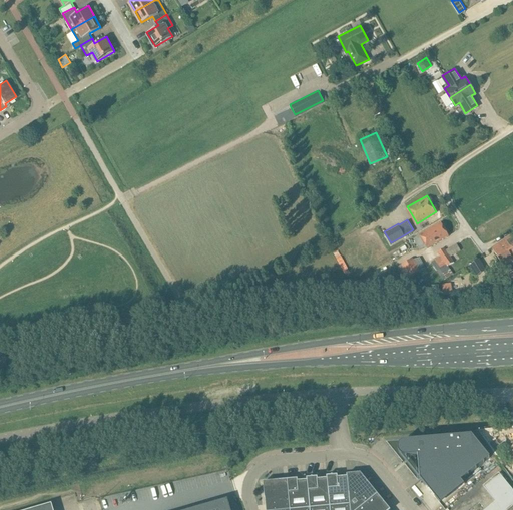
[(449,234),(441,221),(420,233),(427,244),(428,246),(449,234)]
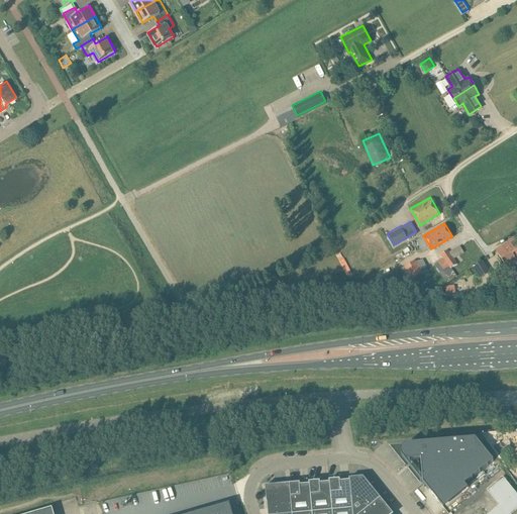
[(430,246),(423,235),(416,238),(423,250),(430,246)]
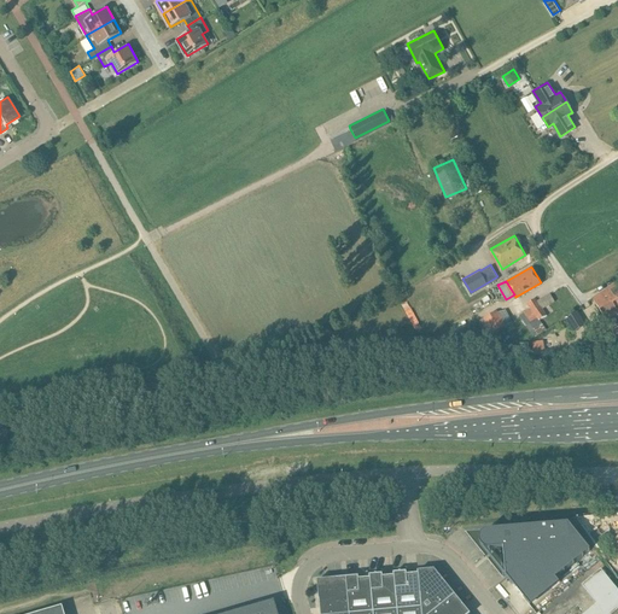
[(617,281),(607,288),(617,308),(617,281)]
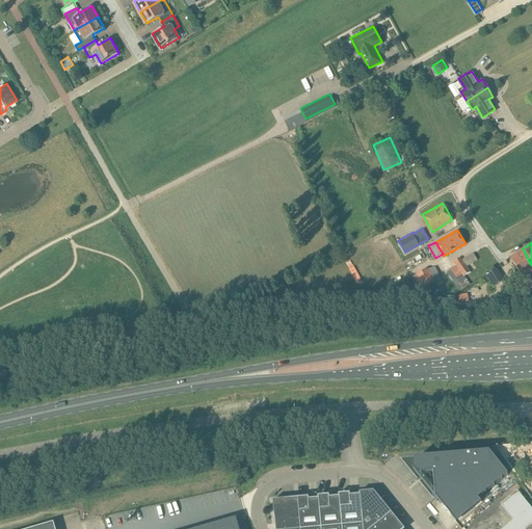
[(511,256),(523,273),(527,271),(531,279),(531,265),(523,248),(511,256)]
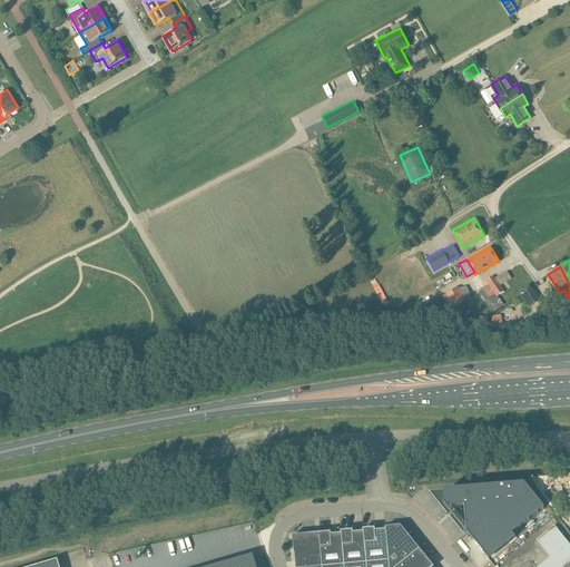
[(498,293),(504,289),(494,273),(485,279),(489,283),(484,286),(490,295),(485,299),(493,310),(504,302),(498,293)]
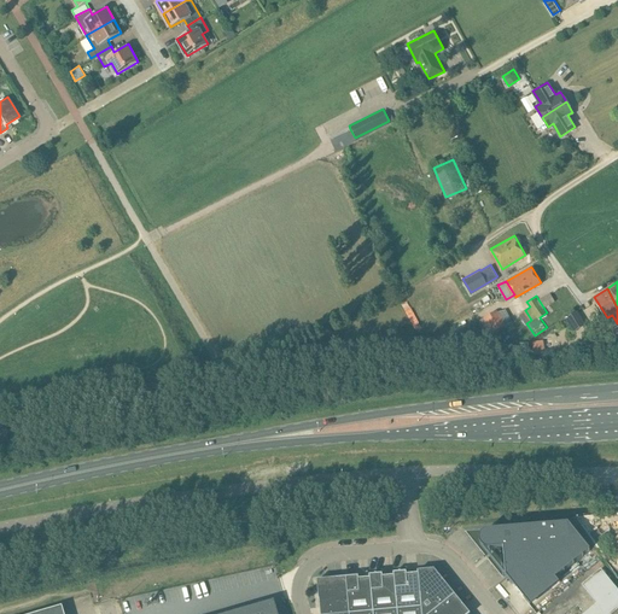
[(497,308),(474,321),(483,337),(513,321),(505,307),(499,309),(497,308)]
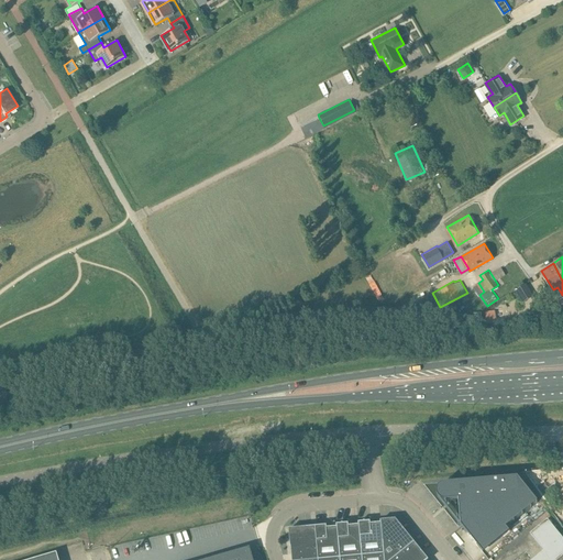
[(515,288),(522,300),(532,294),(525,282),(515,288)]
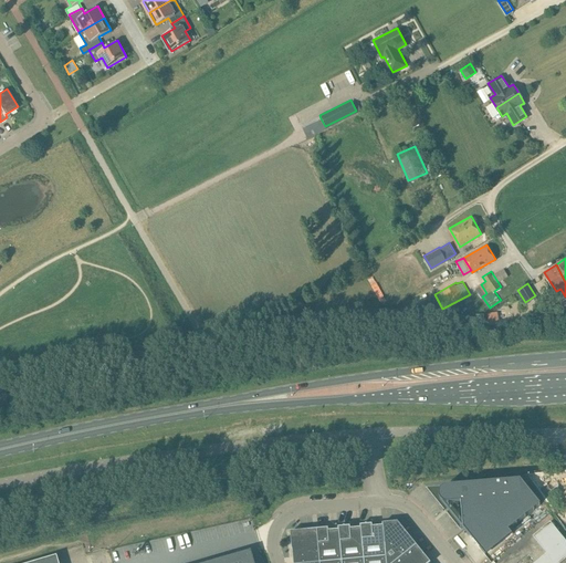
[(417,302),(417,312),(431,311),(431,300),(422,300),(422,301),(417,302)]
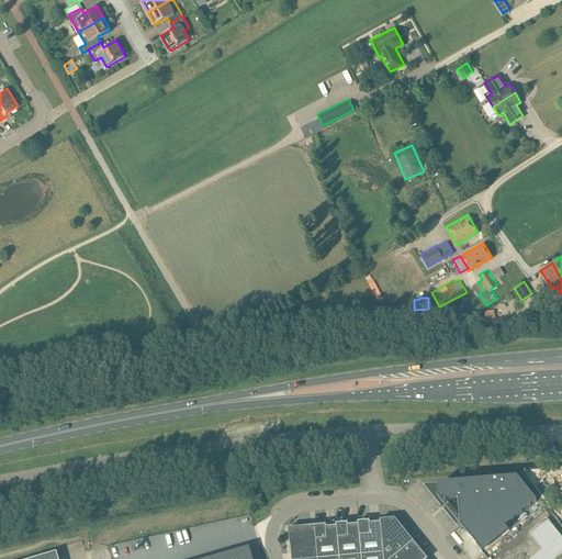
[(436,488),(436,490),(436,491),(436,492),(437,493),(437,494),(438,495),(439,496),(440,498),(441,498),(442,499),(445,499),(446,499),(458,498),(460,522),(463,527),(482,549),(508,528),(505,524),(537,499),(518,474),(446,481),(445,481),(444,481),(441,482),(440,482),(438,483),(437,484),(437,485),(436,488)]
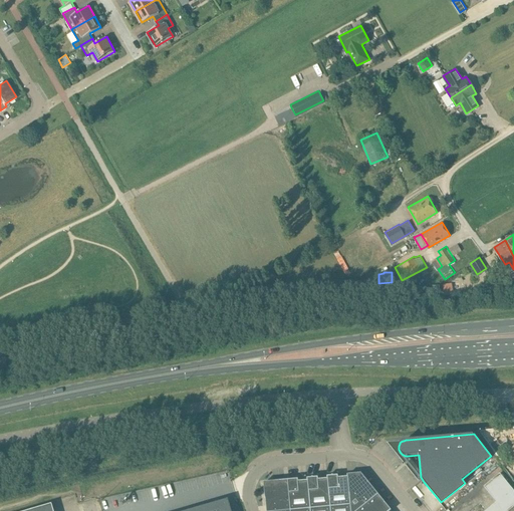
[(347,473),(347,476),(350,504),(350,510),(389,510),(392,509),(361,472),(347,473)]
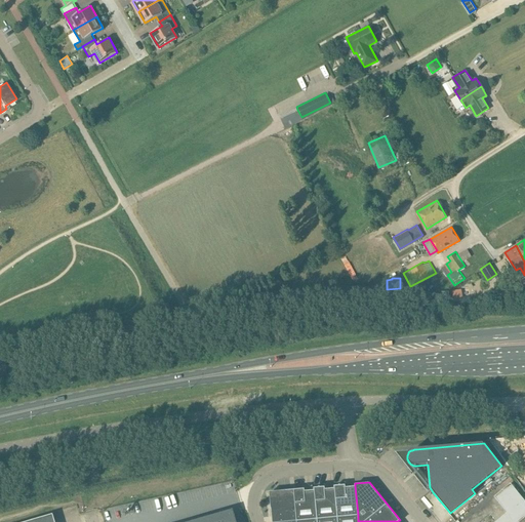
[(516,521),(524,516),(524,499),(511,482),(461,521),(516,521)]
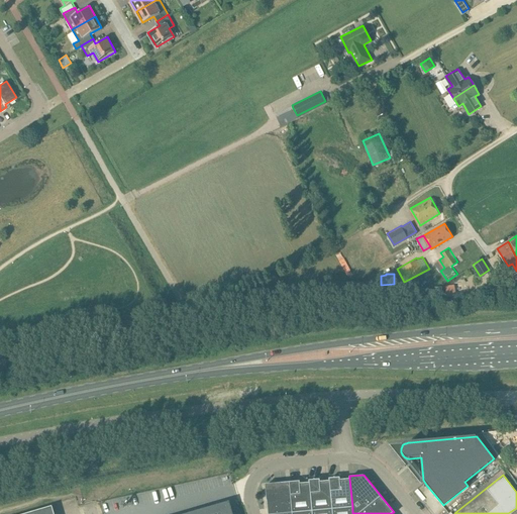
[(329,478),(329,480),(332,509),(352,507),(349,479),(340,479),(340,477),(329,478)]
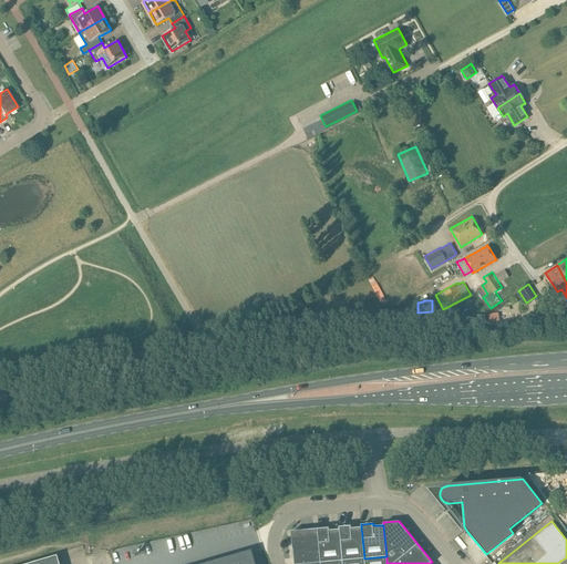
[(339,526),(340,529),(342,560),(364,559),(361,526),(351,527),(351,525),(339,526)]
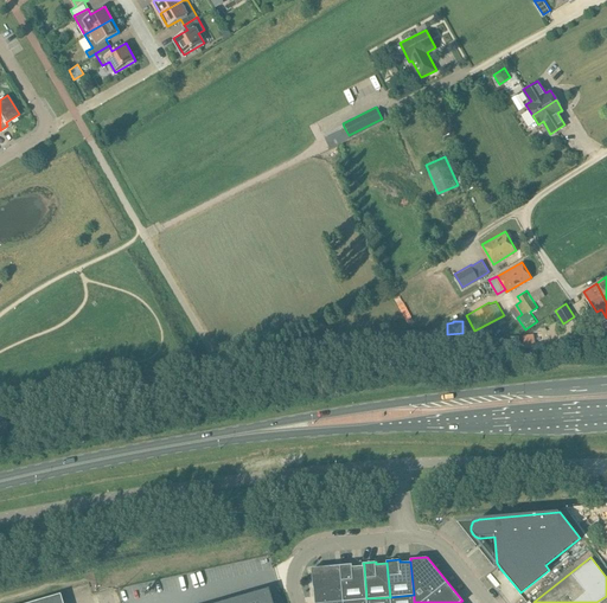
[(352,564),(339,565),(343,601),(366,598),(364,565),(353,566),(352,564)]
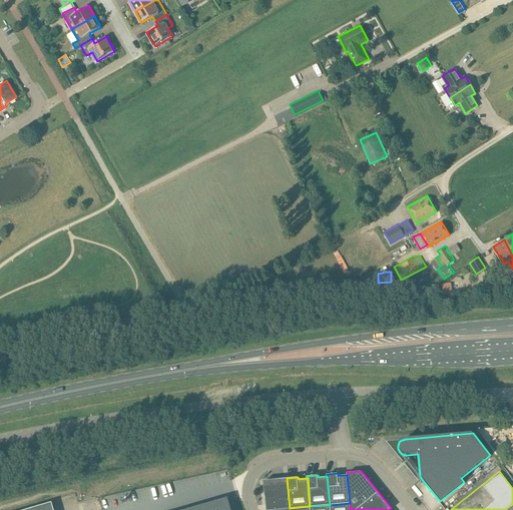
[(264,480),(267,509),(270,509),(290,508),(287,478),(264,480)]
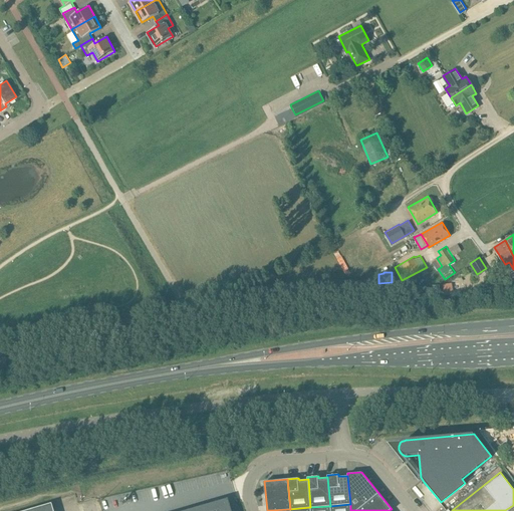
[(232,510),(229,498),(184,510),(232,510)]
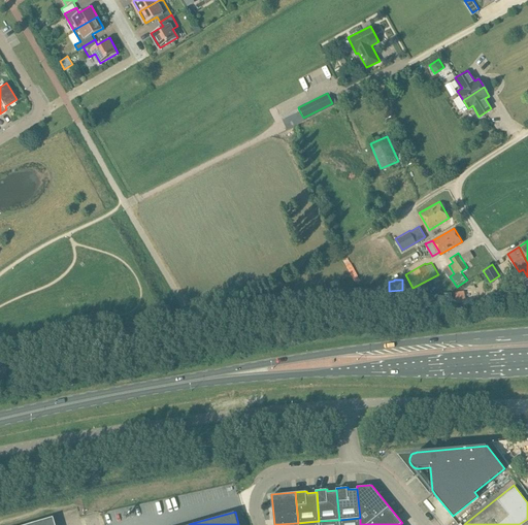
[(58,524),(55,516),(21,524),(58,524)]
